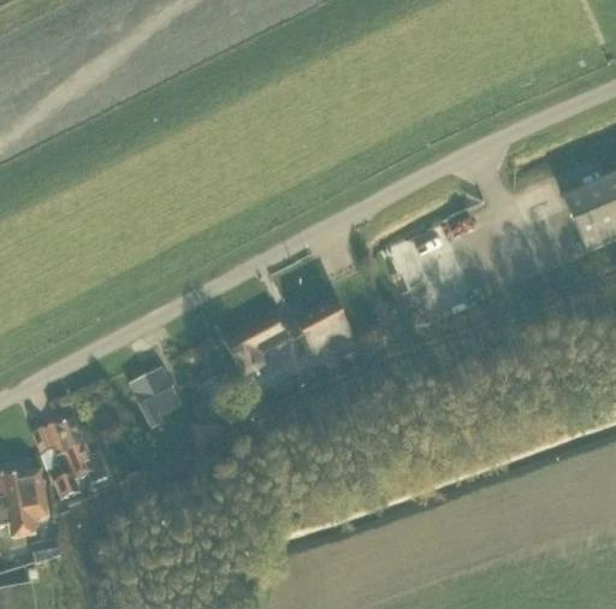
[(615,169),(562,194),(586,249),(615,235),(615,169)]
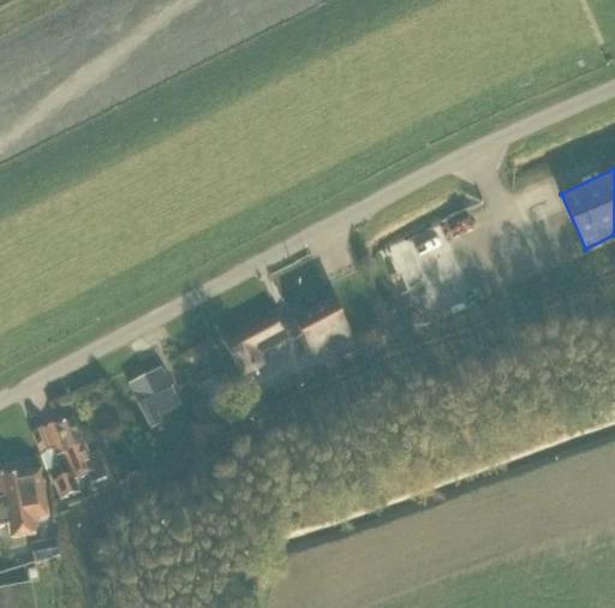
[(232,332),(236,339),(227,344),(236,358),(244,374),(267,363),(260,351),(288,335),(291,340),(304,333),(315,352),(345,337),(348,334),(339,316),(330,299),(317,307),(285,325),(276,309),(232,332)]
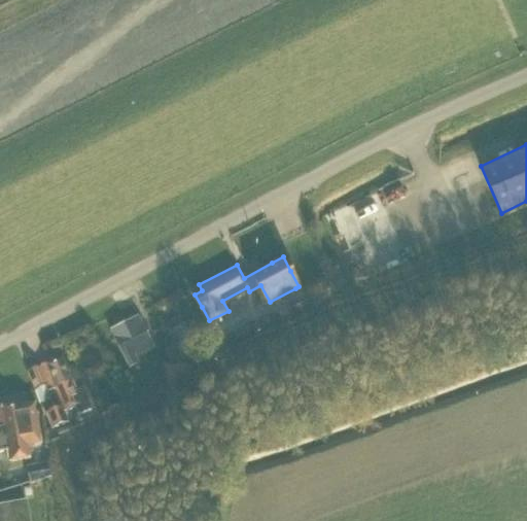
[(301,300),(314,292),(309,281),(299,286),(295,288),(301,300)]
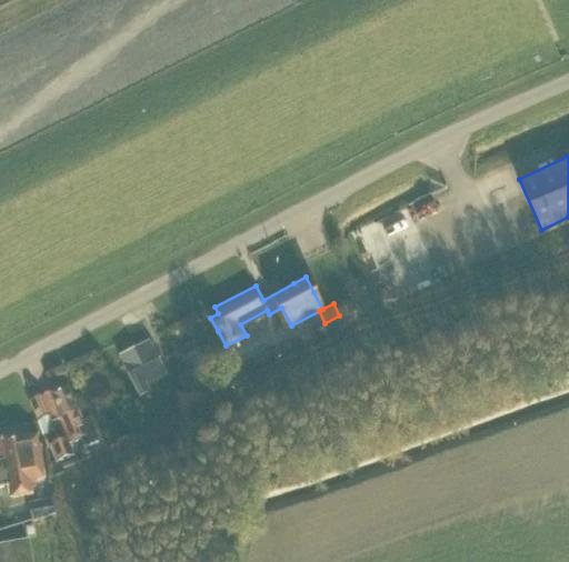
[(119,352),(125,362),(140,393),(150,388),(147,380),(166,371),(149,337),(119,352)]
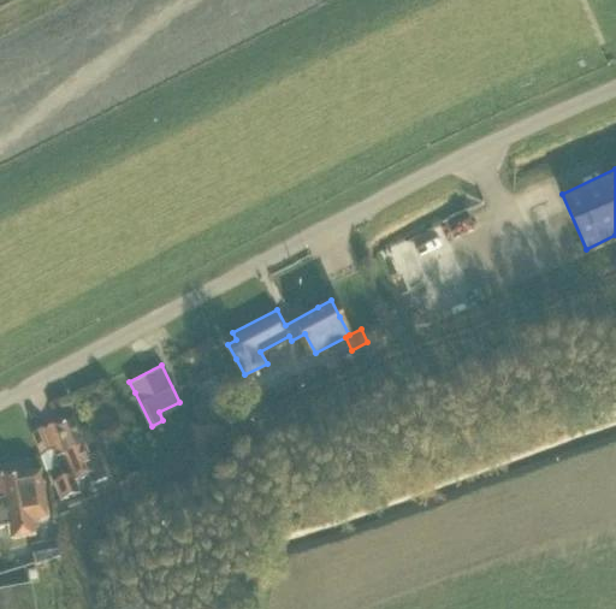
[(200,420),(212,414),(205,400),(193,406),(200,420)]
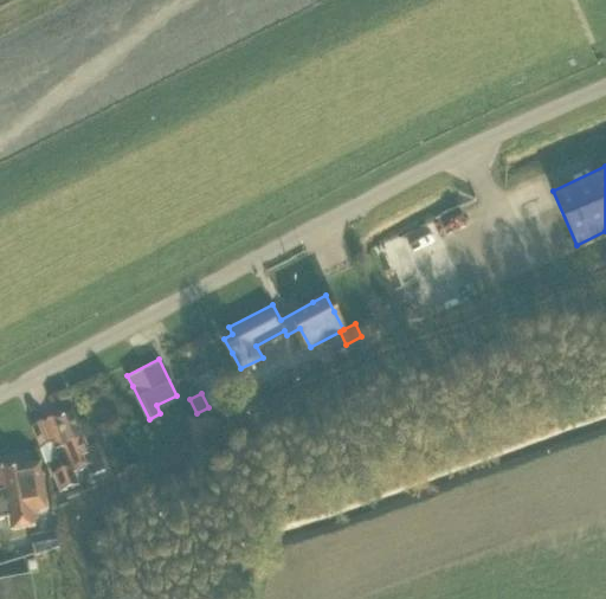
[(63,467),(52,471),(59,489),(79,481),(75,469),(86,463),(90,471),(104,467),(96,445),(92,443),(88,445),(72,406),(63,410),(46,418),(44,418),(31,424),(39,444),(52,439),(63,467)]
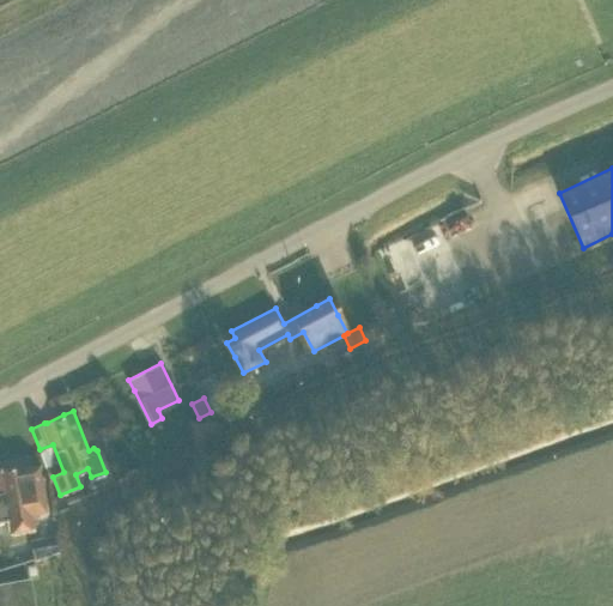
[(126,471),(140,465),(131,446),(117,453),(126,471)]
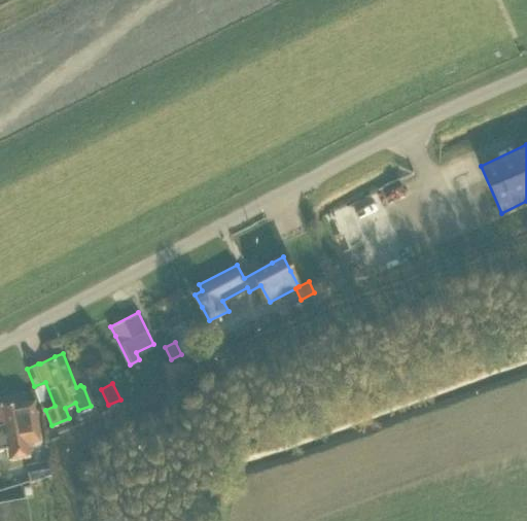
[(1,404),(2,405),(0,405),(0,449),(8,448),(9,459),(30,456),(28,443),(41,441),(34,400),(22,402),(22,401),(1,404)]
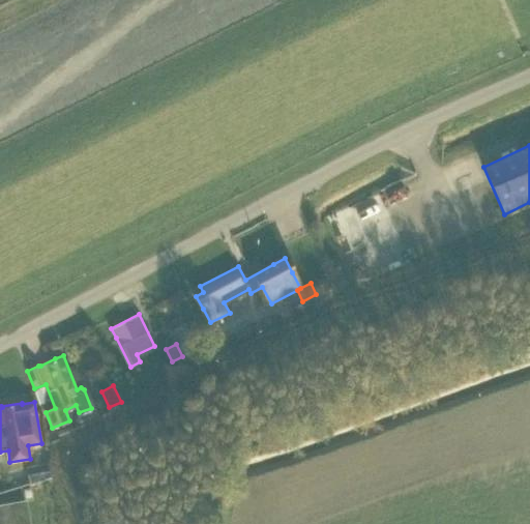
[(59,436),(56,429),(52,428),(47,430),(51,439),(59,436)]
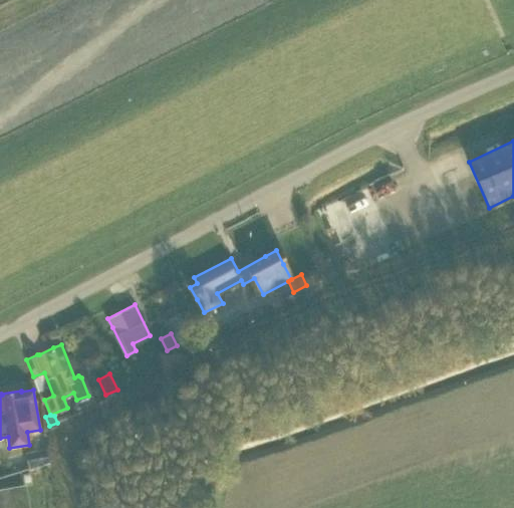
[(35,449),(38,464),(49,461),(45,448),(35,449)]
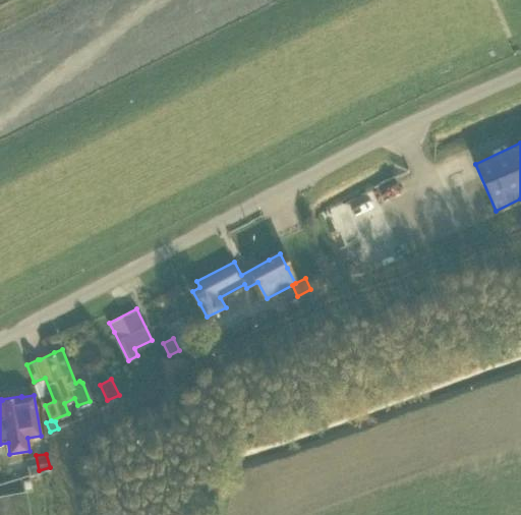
[(0,496),(0,514),(29,514),(25,492),(0,496)]
